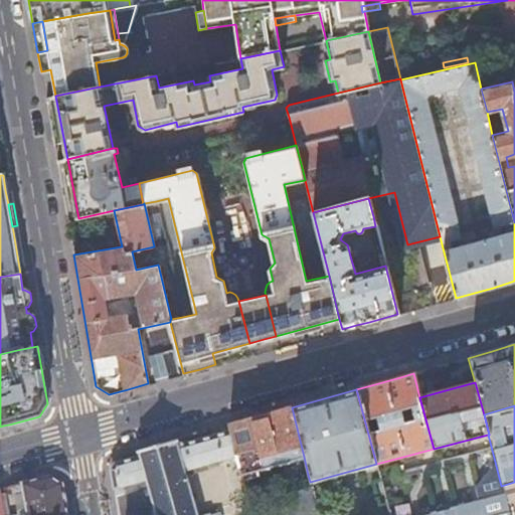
[(227,424),(229,431),(235,455),(246,502),(254,500),(247,472),(269,467),(266,453),(272,452),(276,464),(304,457),(292,407),(261,415),(227,424)]
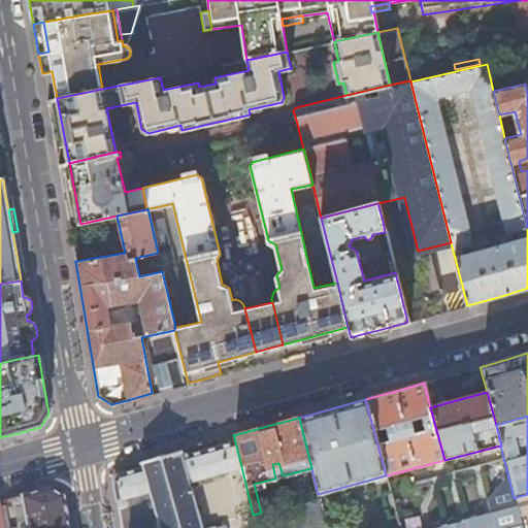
[(114,502),(119,527),(219,527),(219,525),(205,527),(199,527),(196,515),(198,515),(198,512),(195,512),(191,495),(193,494),(192,489),(189,490),(187,479),(193,477),(195,479),(241,466),(235,441),(185,454),(179,451),(158,456),(139,462),(140,466),(116,473),(111,482),(114,502)]
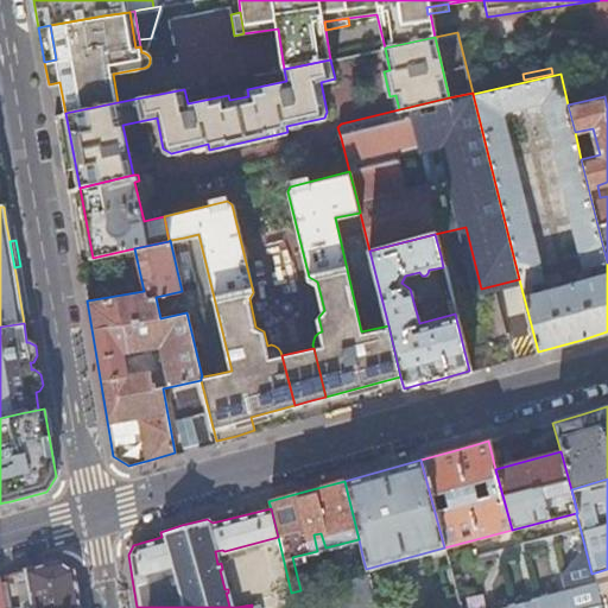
[(529,600),(531,607),(600,607),(591,574),(584,545),(562,577),(565,590),(553,594),(551,582),(529,588),(532,600),(529,600)]
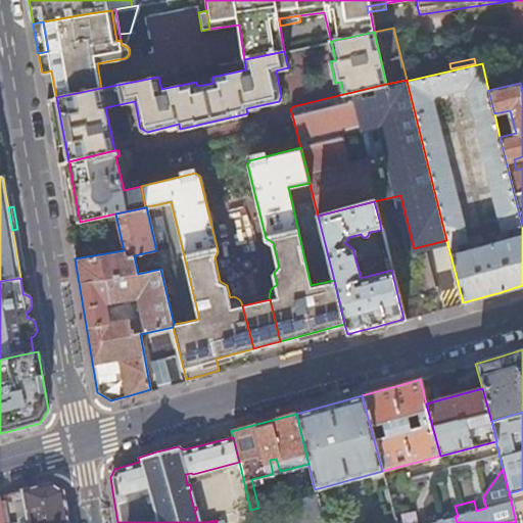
[(316,492),(315,489),(313,482),(293,487),(296,497),(316,492)]
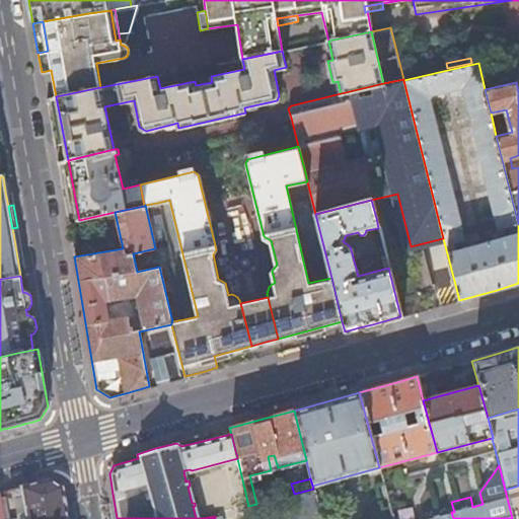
[(49,479),(21,488),(26,518),(67,518),(62,490),(55,484),(49,479)]
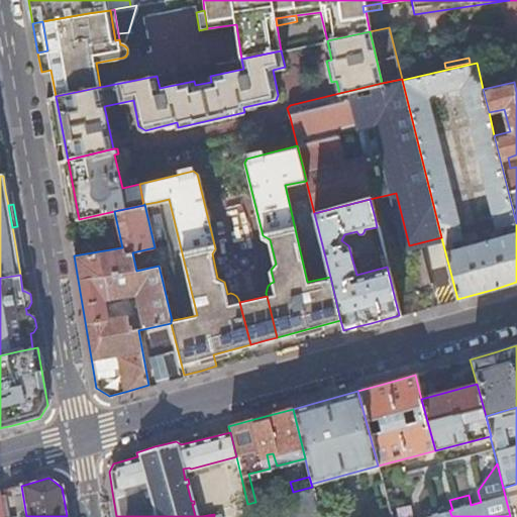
[(516,516),(516,484),(503,488),(510,516),(516,516)]
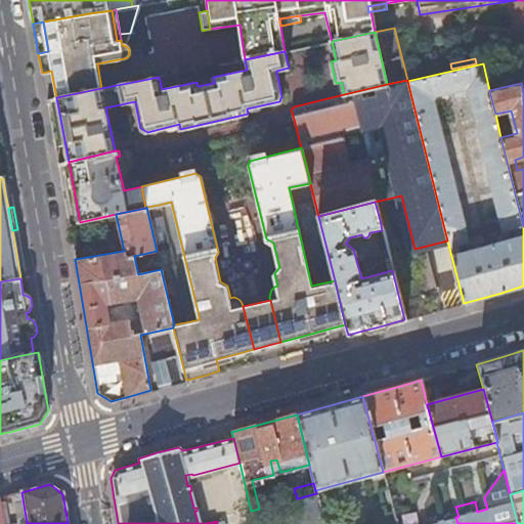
[(259,509),(251,511),(250,511),(253,523),(322,523),(316,493),(297,498),(259,509)]
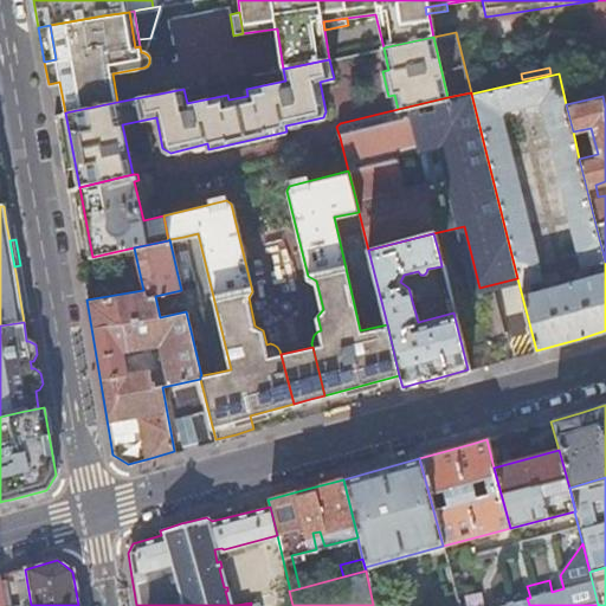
[(456,599),(458,605),(529,605),(527,598),(496,605),(474,605),(471,595),(456,599)]
